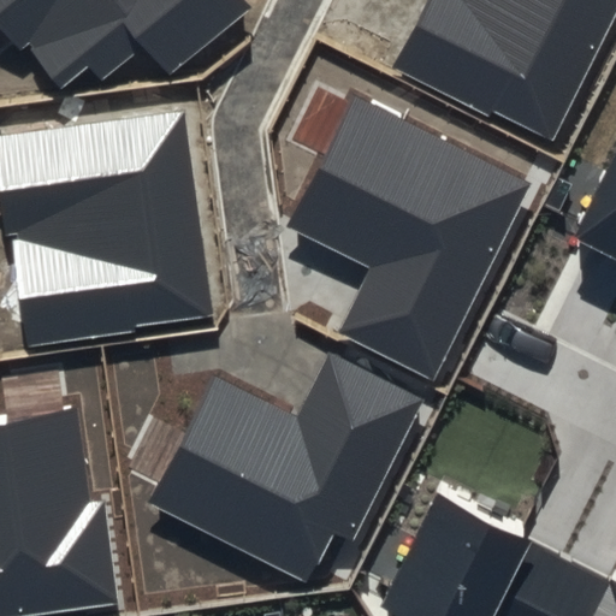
[(0,0),(0,24),(61,99),(131,40),(165,81),(249,10),(241,0),(0,0)]
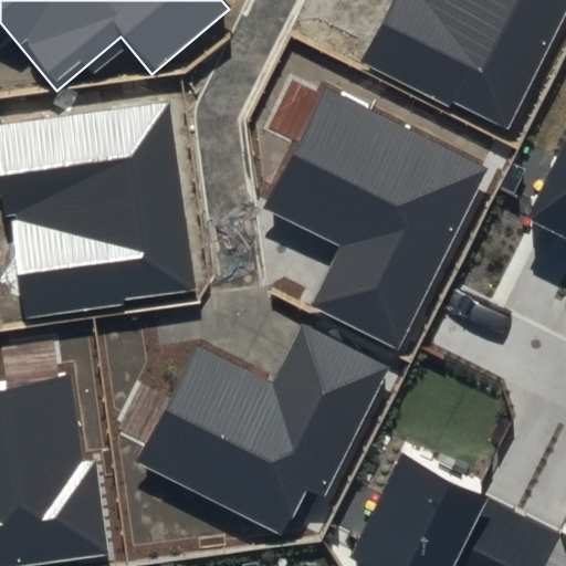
[(565,0),(395,0),(365,61),(510,134),(565,13),(565,0)]
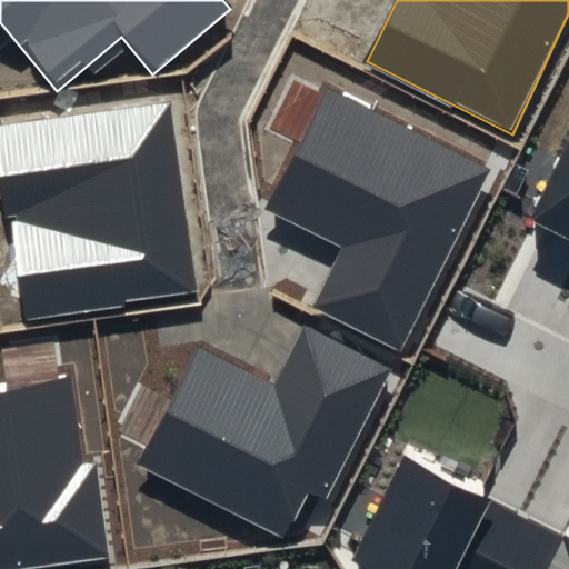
[(491,170),(328,89),(263,209),(341,248),(313,306),(402,351),(491,170)]
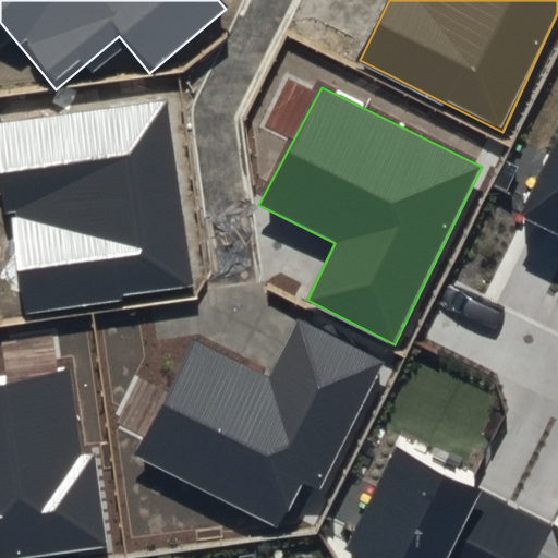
[(168,99),(0,122),(0,153),(20,312),(195,286),(168,99)]
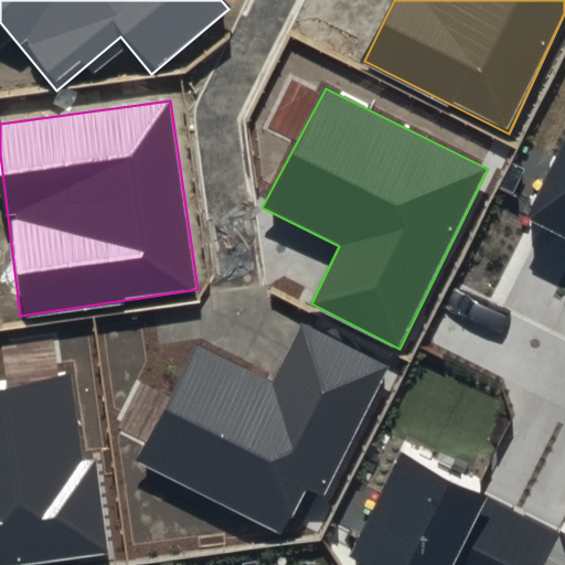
[(564,140),(526,220),(564,238),(564,140)]
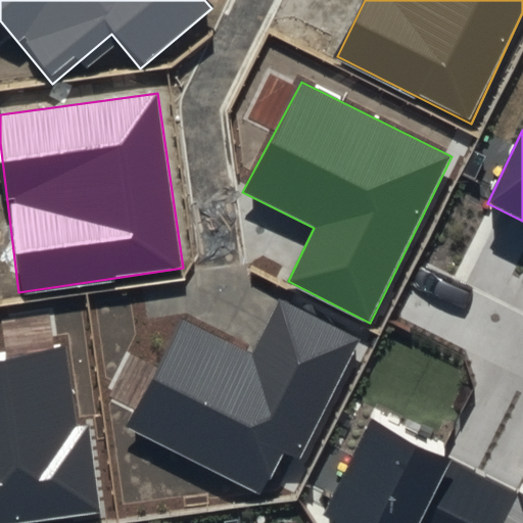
[(250,353),(182,321),(127,426),(263,497),(286,454),(299,462),(361,338),(279,298),(250,353)]
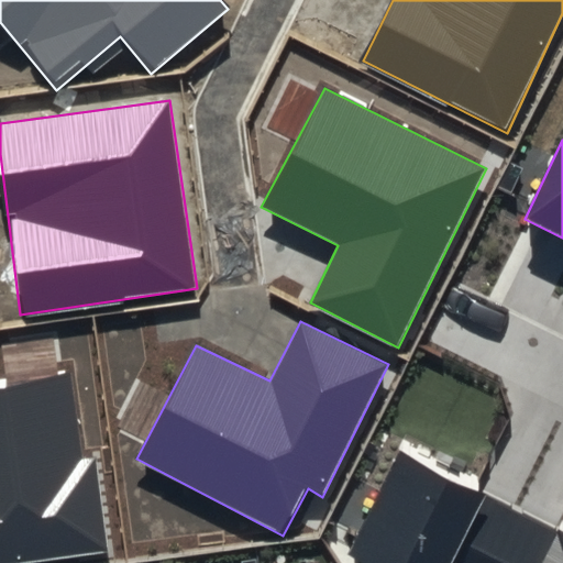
[(0,562),(24,562),(107,552),(92,456),(79,457),(65,368),(0,377),(0,562)]
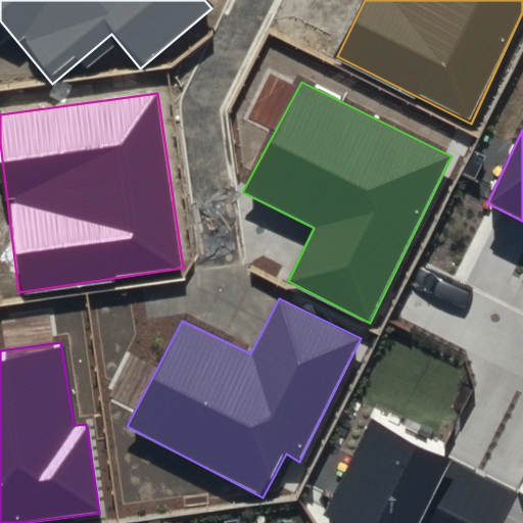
[(522,522),(522,483),(376,411),(327,505),(363,522),(522,522)]
